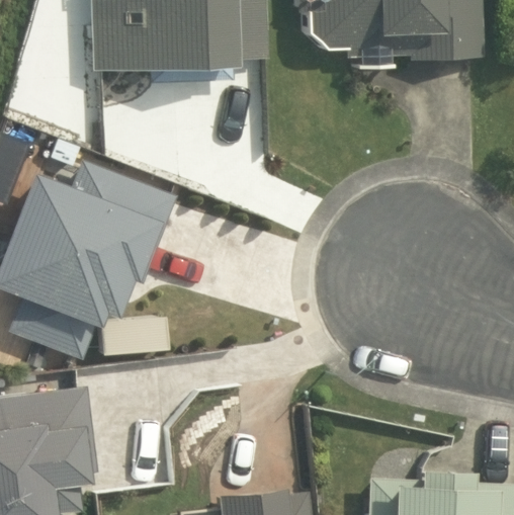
[(239,61),(271,60),(268,0),(90,0),(93,72),(162,70),(162,82),(236,80),(235,66),(239,66),(239,61)]
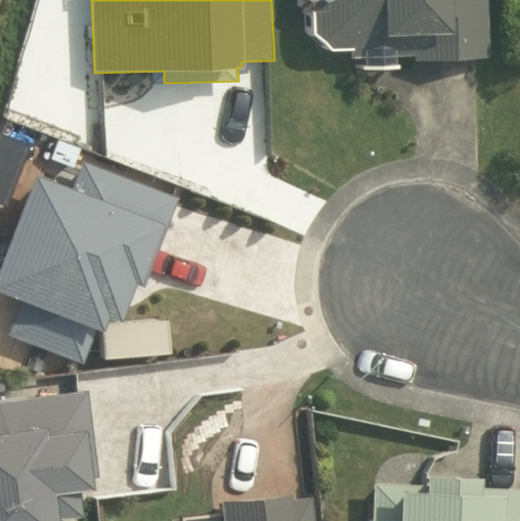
[(417,60),(494,58),(491,0),(301,0),(302,12),(312,12),(312,36),(331,52),(417,49),(417,60)]
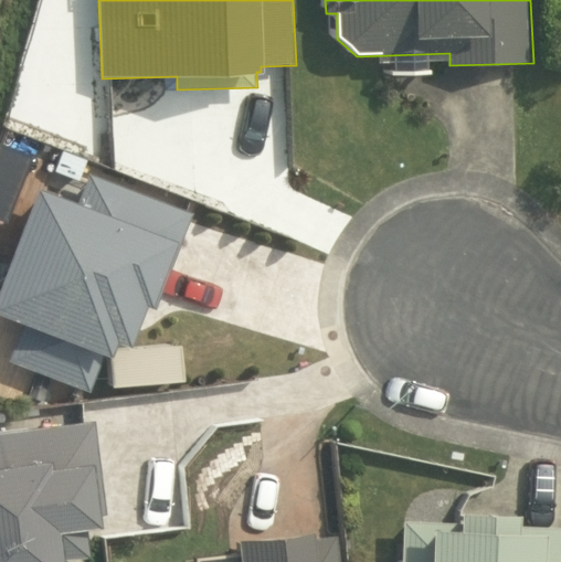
[(159,309),(193,215),(90,175),(80,202),(34,186),(0,275),(0,313),(25,324),(10,362),(91,393),(104,354),(108,357),(116,338),(129,345),(143,305),(159,309)]
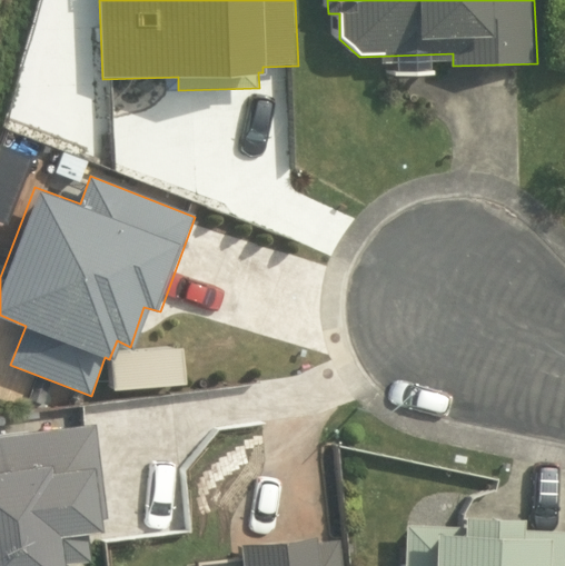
[(98,526),(97,519),(109,517),(97,424),(0,436),(0,565),(66,565),(66,563),(89,559),(86,527),(98,526)]
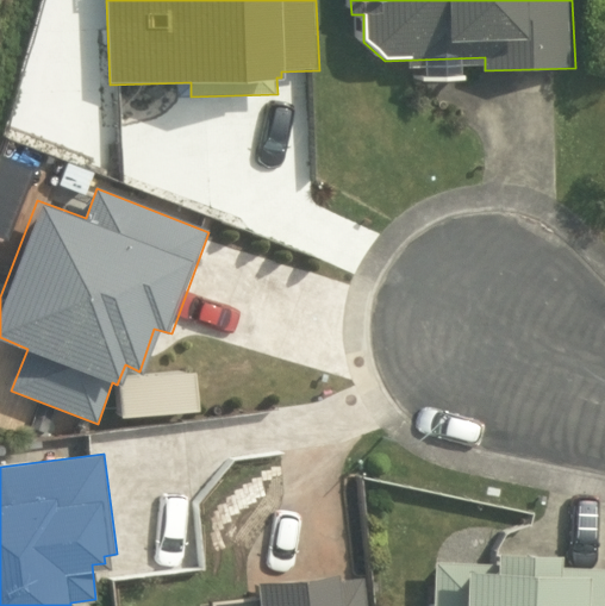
[(492,564),(436,562),(434,605),(604,605),(604,570),(556,569),(556,549),(493,547),(492,564)]
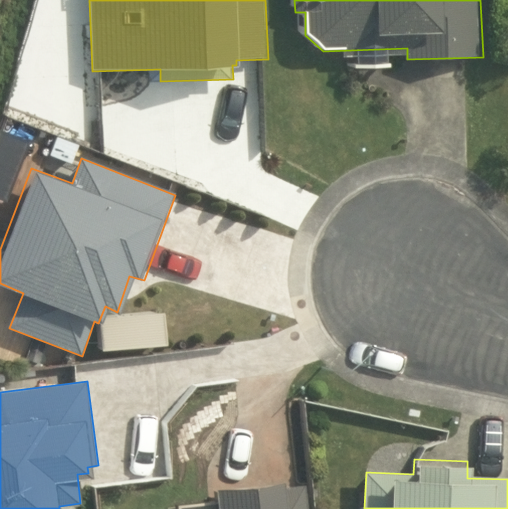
[(210,484),(212,508),(309,508),(307,486),(281,489),(280,478),(210,484)]
